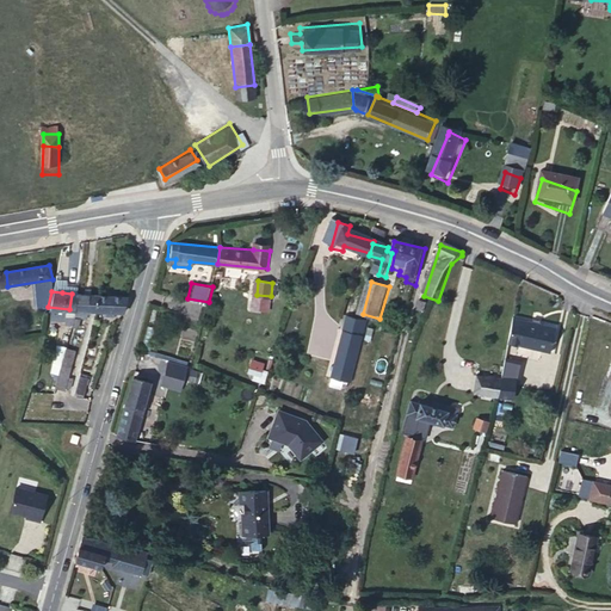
[(91,295),(72,294),(69,309),(88,312),(91,295)]
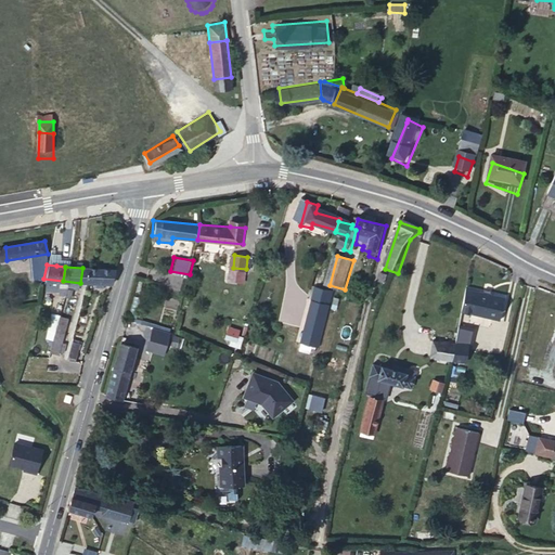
[(80,283),(108,286),(113,272),(90,270),(82,268),(80,283)]
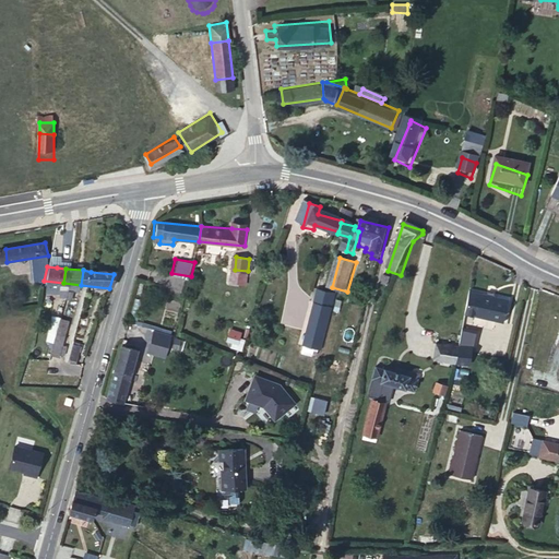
[(24,272),(15,274),(18,283),(26,282),(24,272)]
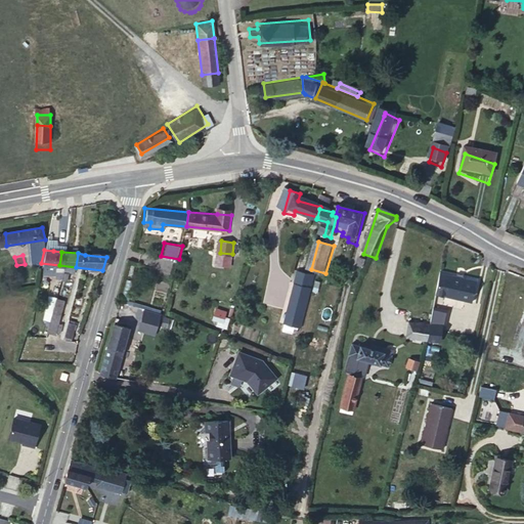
[(478,282),(452,276),(447,298),(473,304),(478,282)]
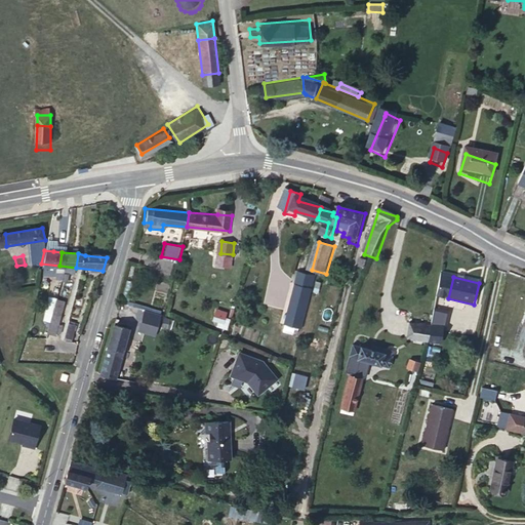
[(301,298),(310,300),(312,289),(305,287),(301,298)]
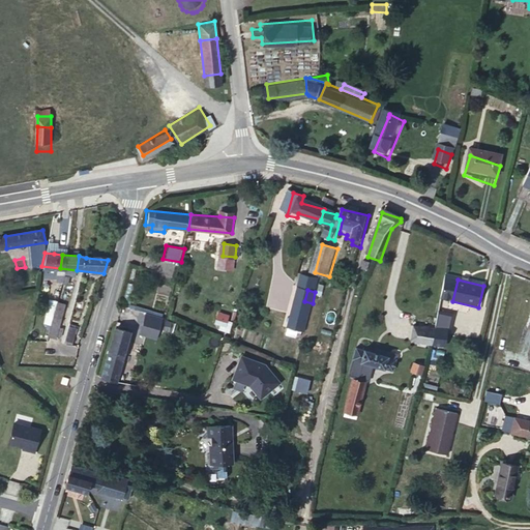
[(49,337),(60,339),(64,302),(49,300),(47,318),(51,318),(49,337)]
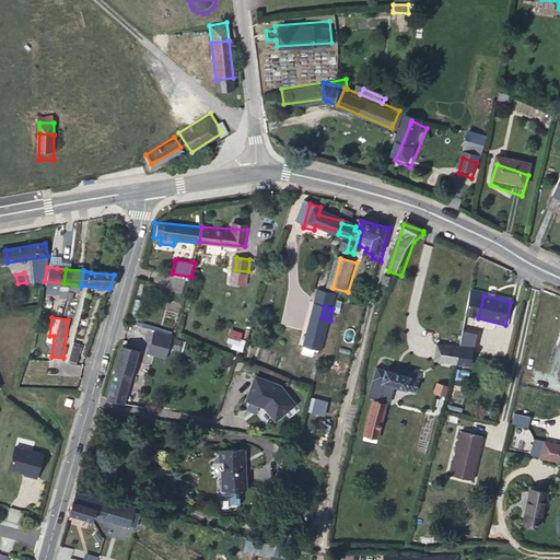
[(242,350),(245,331),(230,329),(226,348),(242,350)]
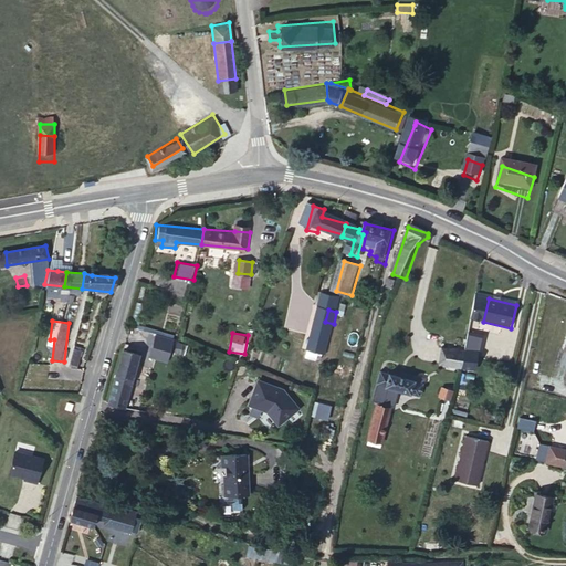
[(169,363),(175,338),(155,334),(150,358),(169,363)]
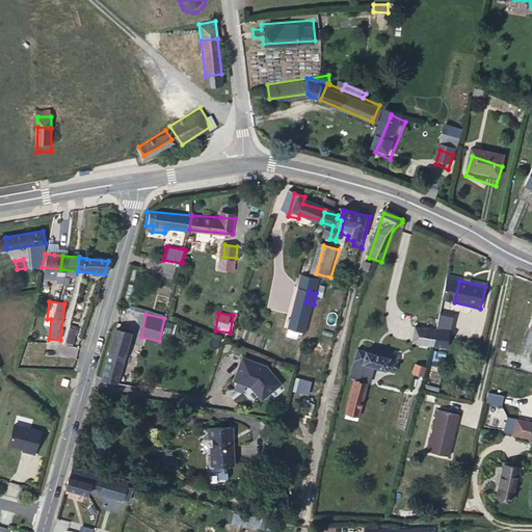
[(434,326),(416,322),(413,338),(431,342),(431,341),(434,326)]
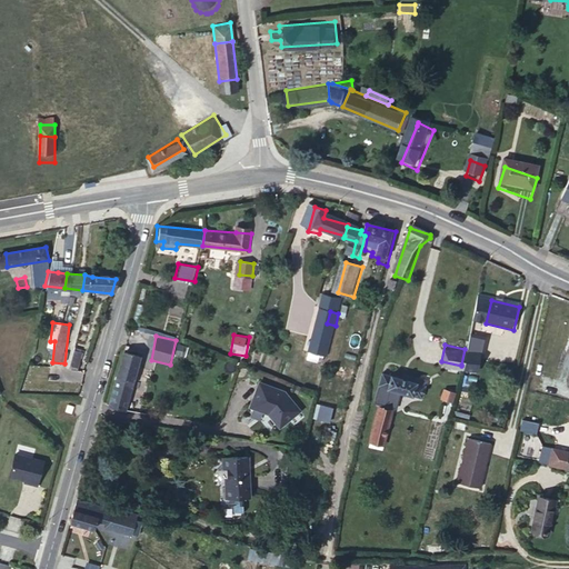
[(481,352),(465,349),(461,365),(461,366),(477,369),(481,352)]
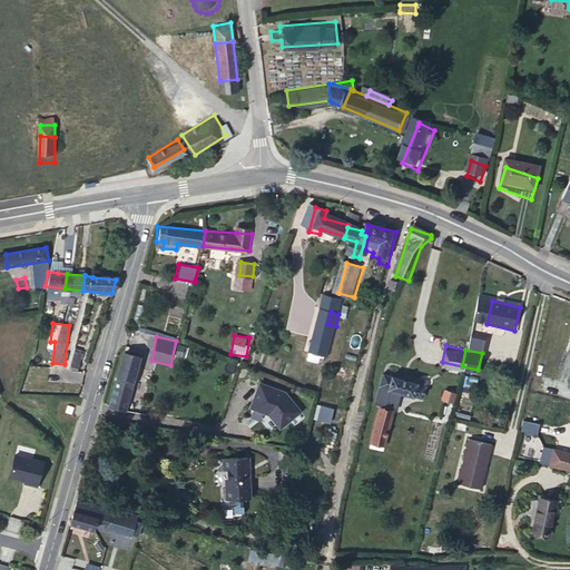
[(69,367),(79,370),(82,353),(74,351),(69,367)]
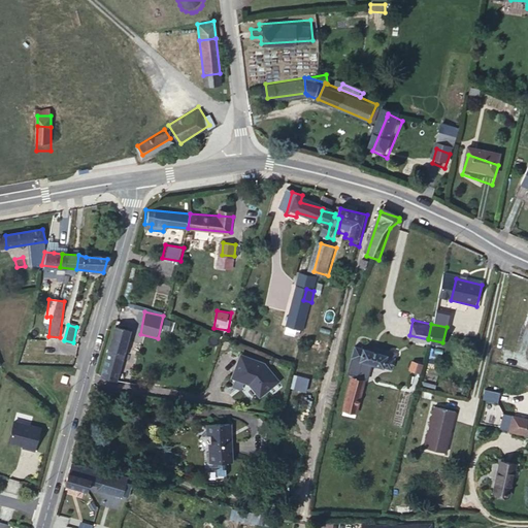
[(284,327),(278,361),(293,363),(298,329),(284,327)]
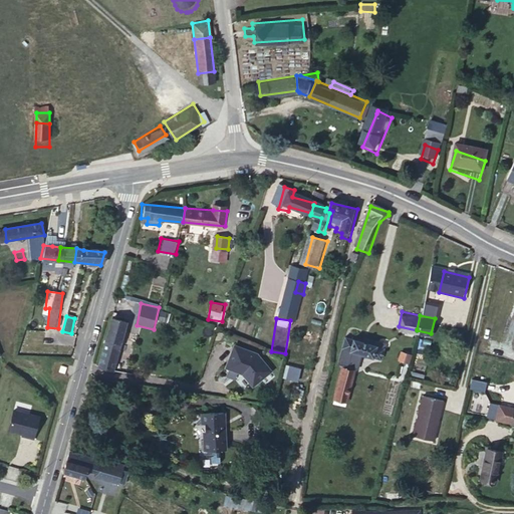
[(114,372),(119,352),(126,324),(112,320),(100,368),(114,372)]
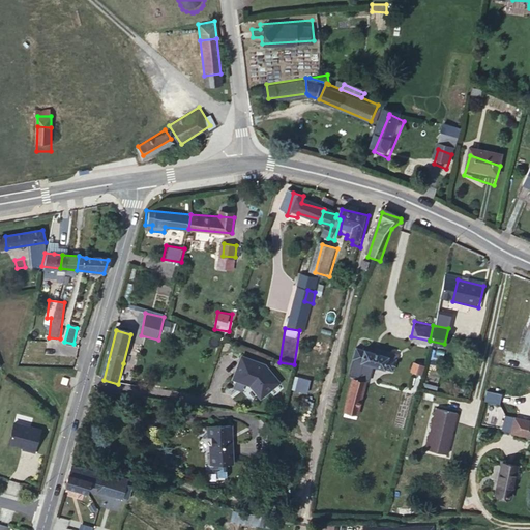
[(396,358),(357,347),(354,360),(392,371),(396,358)]
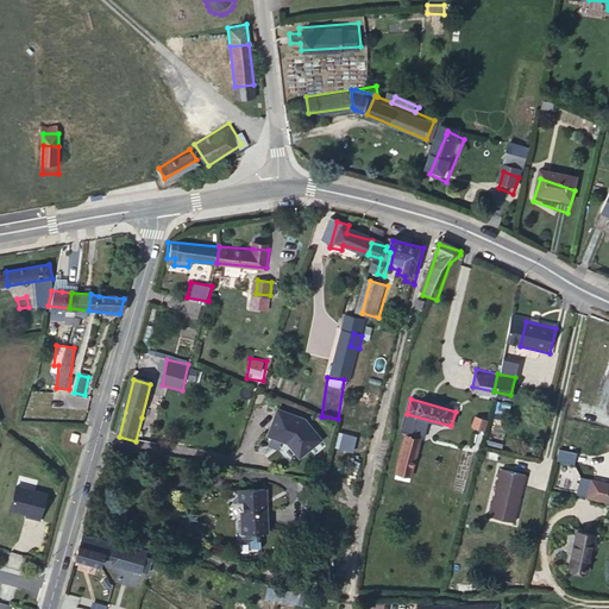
[(265,439),(309,456),(321,427),(276,410),(265,439)]
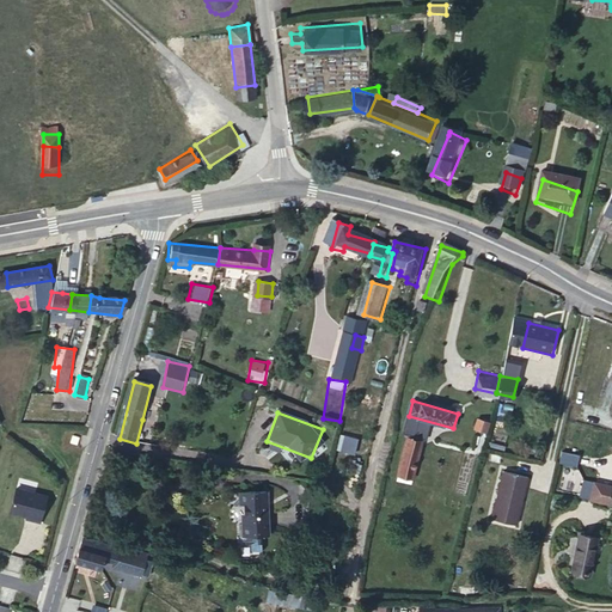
[(473,429),(487,434),(490,423),(477,418),(473,429)]
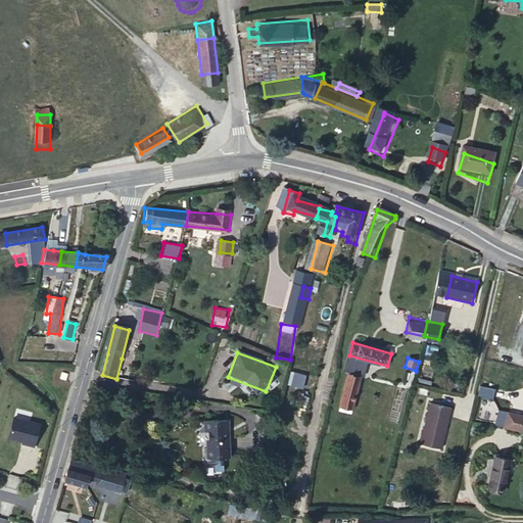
[(290,372),(288,387),(304,389),(306,374),(290,372)]
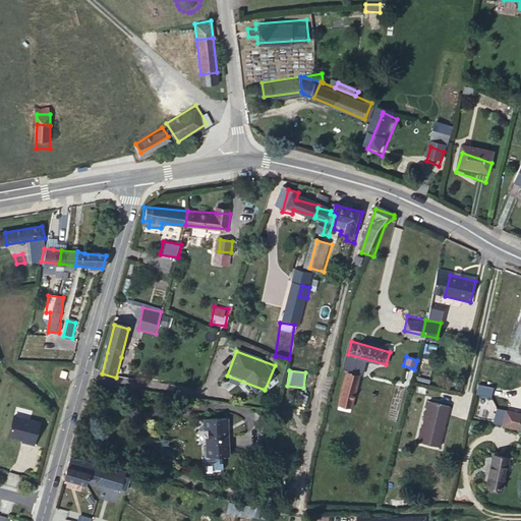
[(479,377),(476,395),(493,397),(496,379),(479,377)]
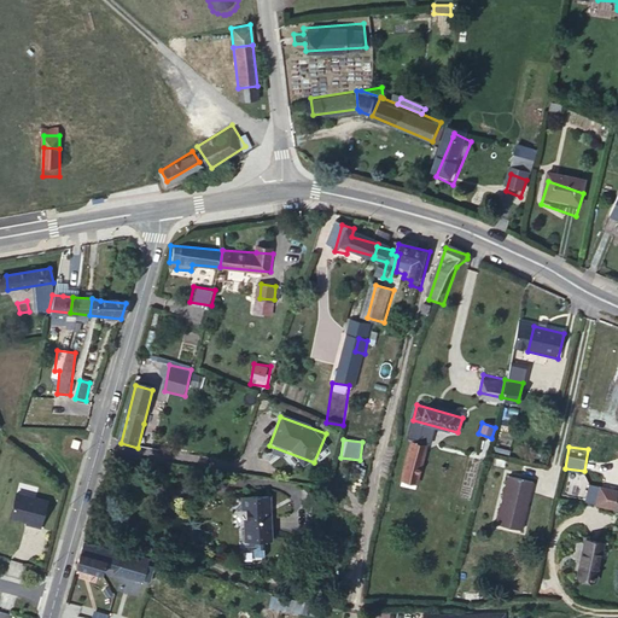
[(426,453),(413,448),(403,485),(415,489),(426,453)]
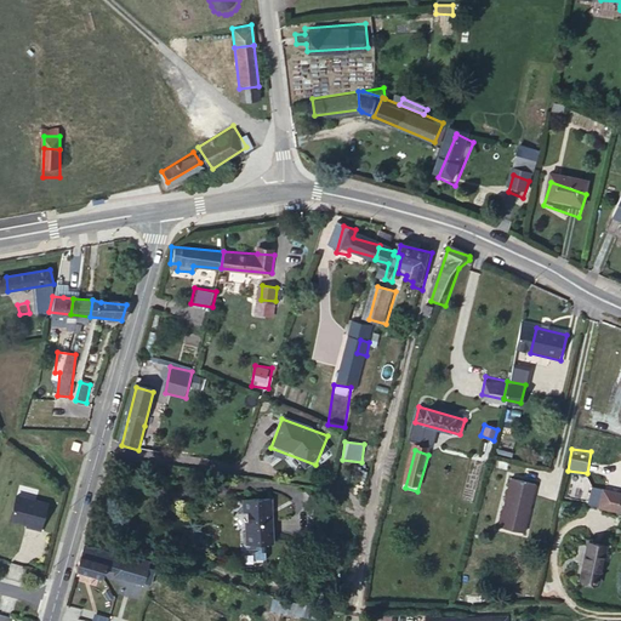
[(540,480),(513,474),(502,524),(529,531),(540,480)]
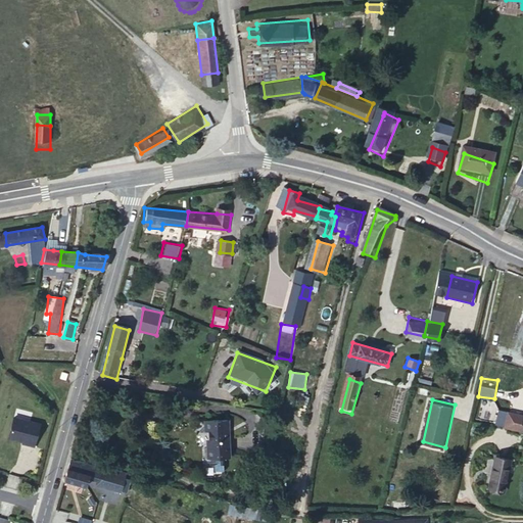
[(508,413),(505,426),(519,430),(522,417),(508,413)]
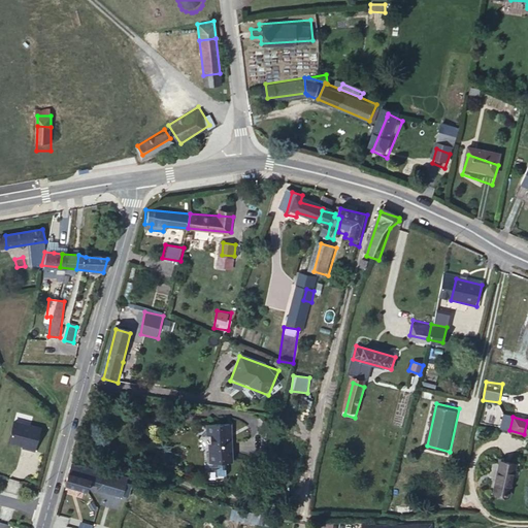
[(12,438),(27,442),(30,443),(29,446),(38,448),(44,426),(18,418),(12,438)]
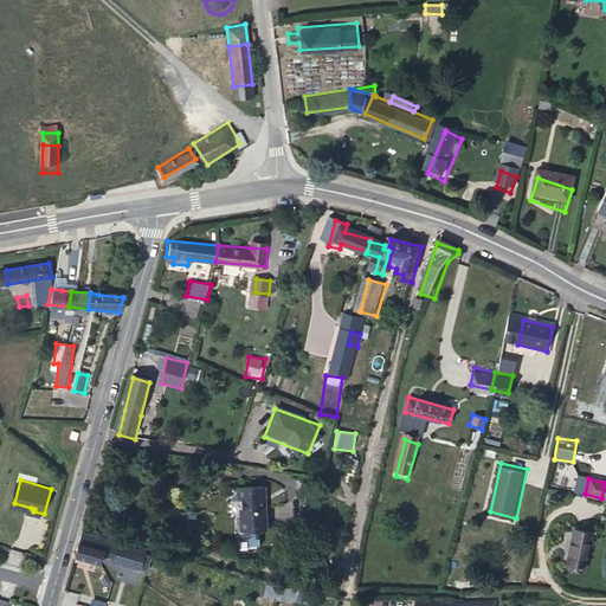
[(266,489),(240,489),(240,501),(244,502),(244,534),(251,534),(266,534),(268,534),(266,489)]
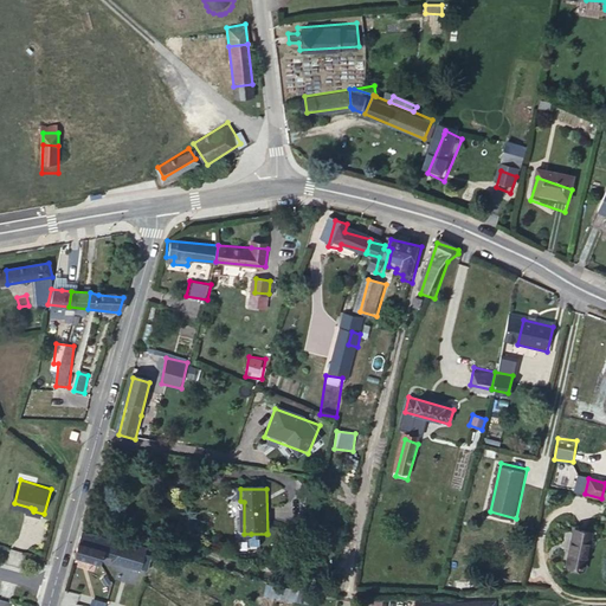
[(77,558),(104,566),(109,548),(113,535),(85,527),(77,558)]
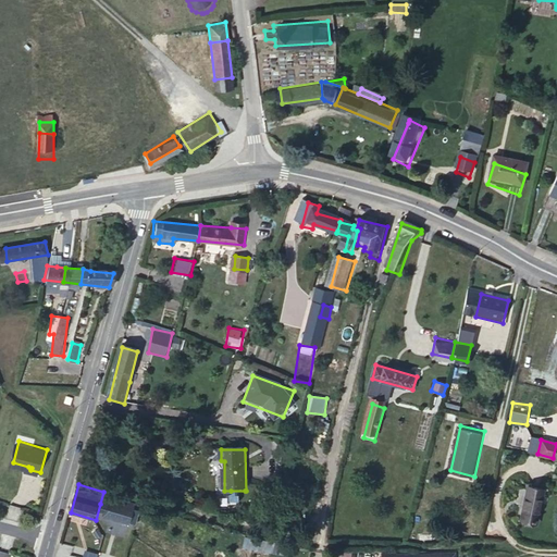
[(552,490),(536,485),(527,518),(542,522),(552,490)]
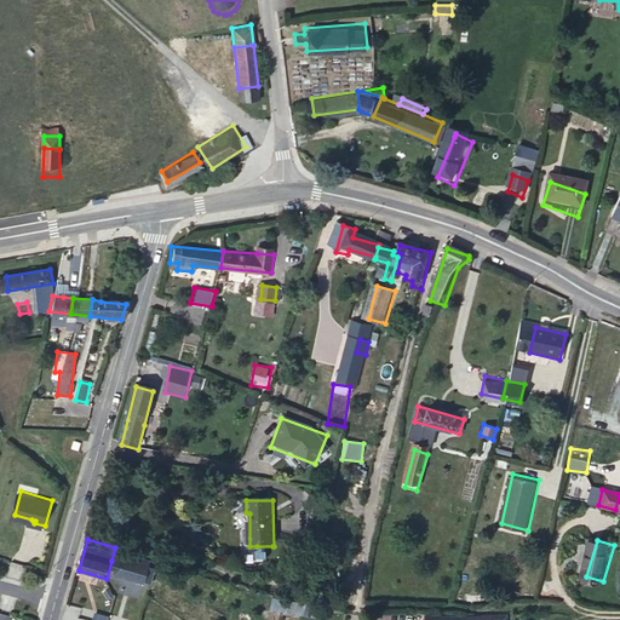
[(273,546),(257,546),(258,554),(264,554),(264,562),(273,561),(273,546)]
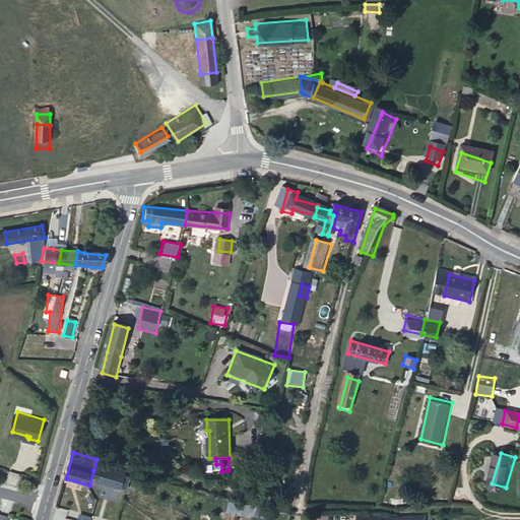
[(107,461),(96,459),(93,470),(104,472),(106,467),(107,461)]
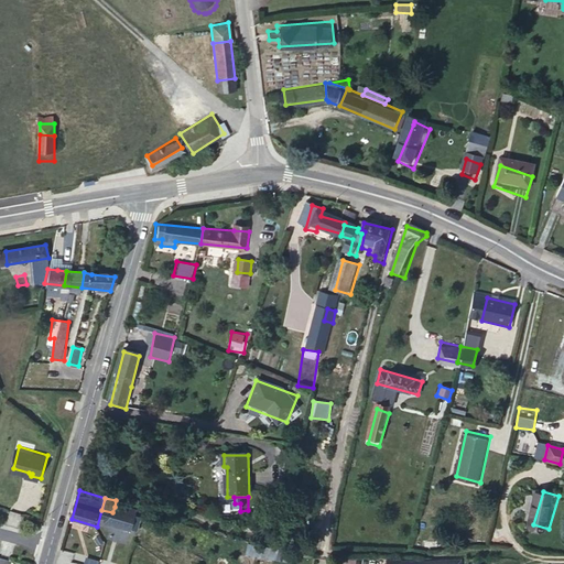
[(129,510),(115,507),(112,512),(109,525),(133,532),(140,508),(130,506),(129,510)]
